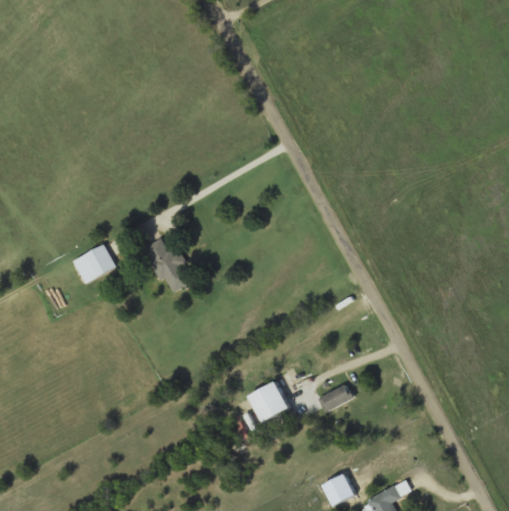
[(168,293),(194,281),(179,250),(170,254),(163,238),(145,247),(168,293)]
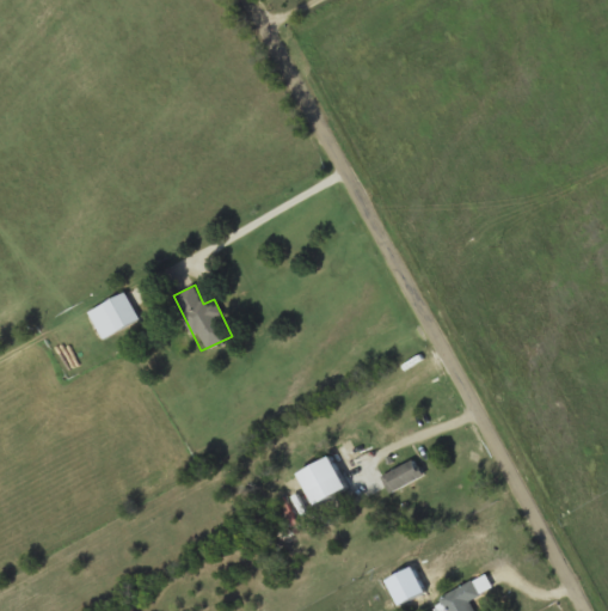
[(102,340),(139,319),(123,292),(86,312),(102,340)]
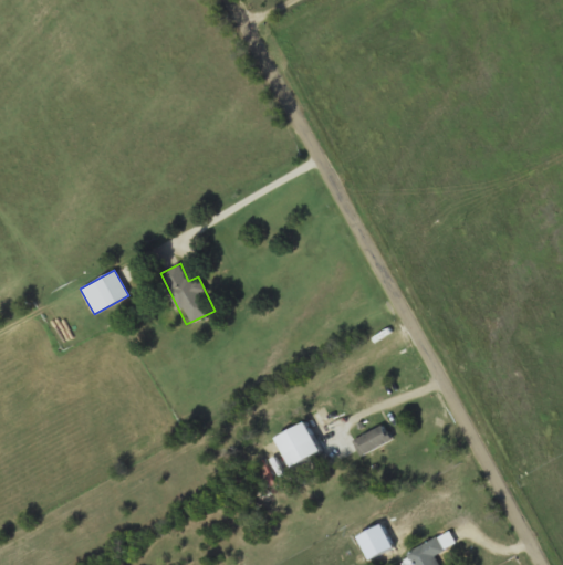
[(352,440),(360,456),(389,440),(381,425),(352,440)]
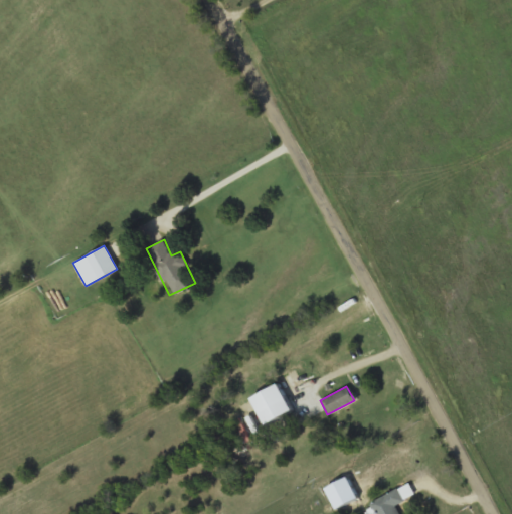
[(260,430),(256,416),(244,420),(247,433),(260,430)]
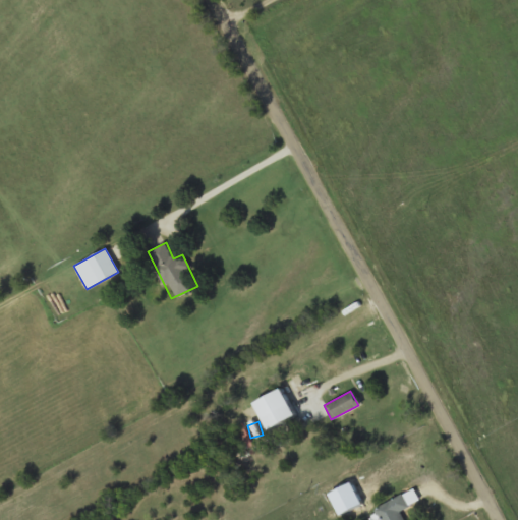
[(380,519),(402,519),(398,511),(418,501),(411,488),(373,509),(380,519)]
